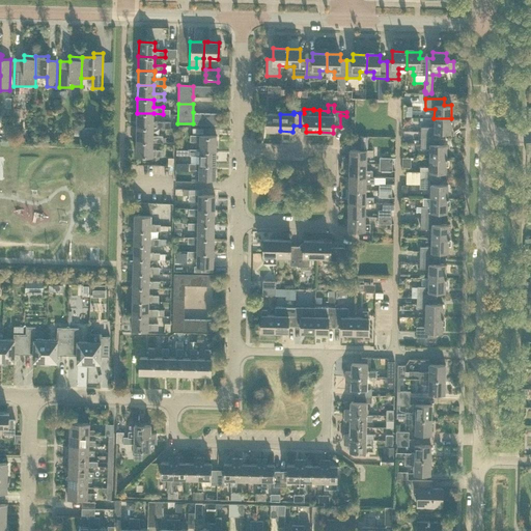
[(154,113),(137,113),(137,127),(152,128),(163,129),(163,121),(152,121),(154,113)]
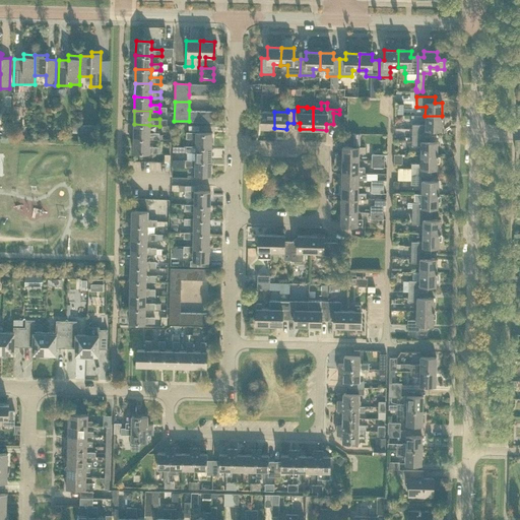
[(274,128),(274,112),(261,112),(260,128),(274,128)]
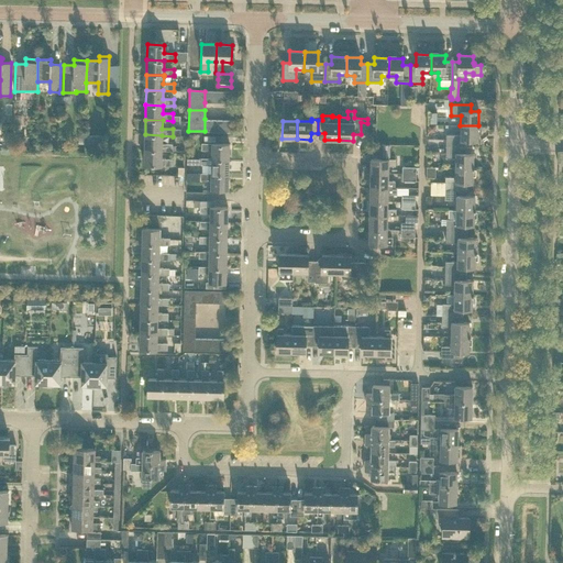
[(446,135),(446,146),(466,146),(466,140),(478,141),(478,125),(460,125),(460,135),(446,135)]
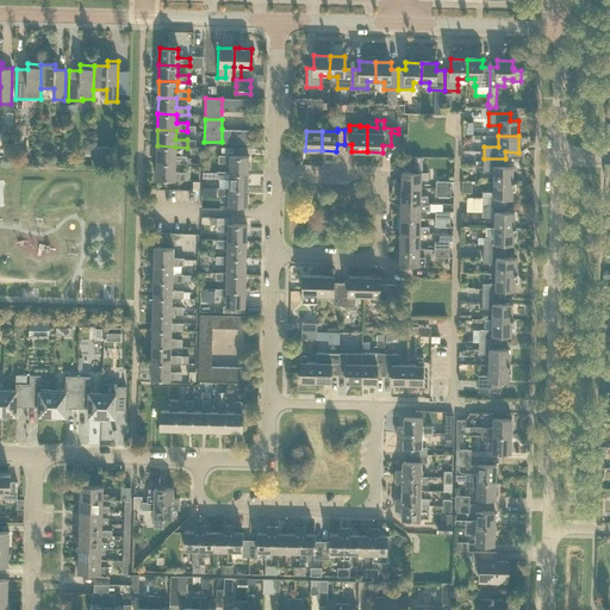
[(157,145),(156,162),(175,162),(175,163),(186,163),(186,156),(175,156),(175,147),(157,145)]
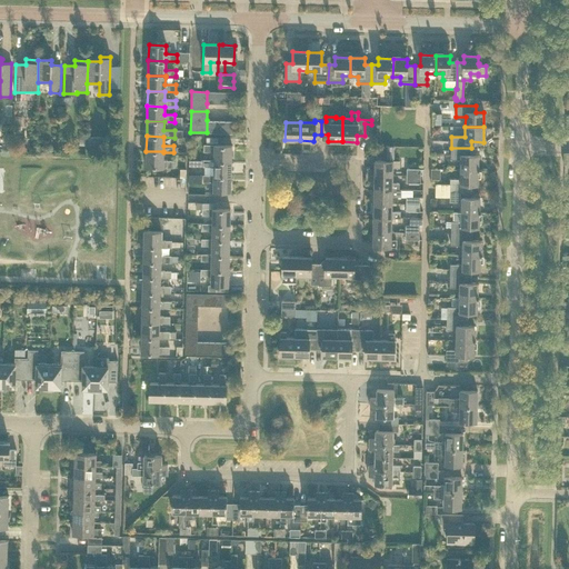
[(213,160),(231,161),(231,146),(203,145),(202,151),(213,151),(213,160)]
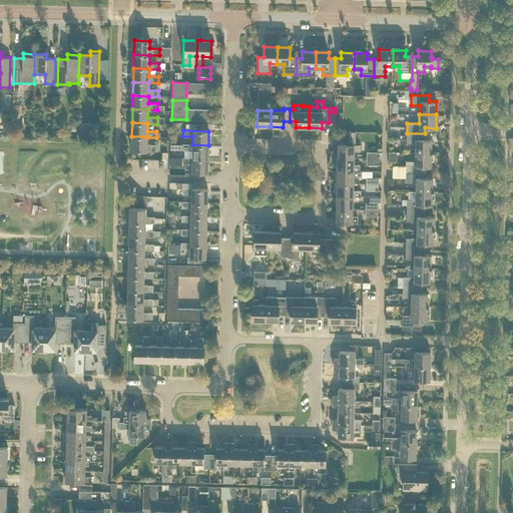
[(424,140),(425,133),(407,133),(406,144),(415,144),(414,152),(431,152),(431,140),(424,140)]
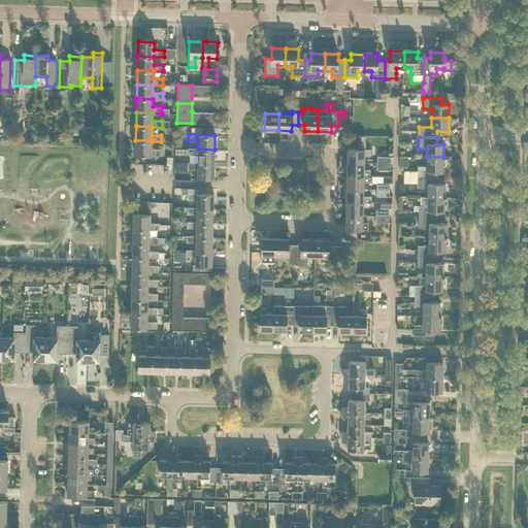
[(152,140),(135,140),(135,155),(161,156),(161,150),(152,149),(152,141),(152,140)]
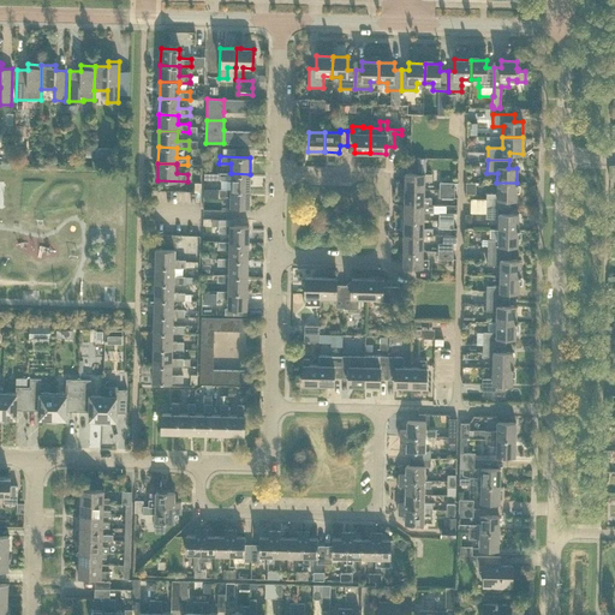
[(231,190),(250,190),(250,174),(231,173),(219,172),(219,180),(231,180),(231,189),(231,190)]
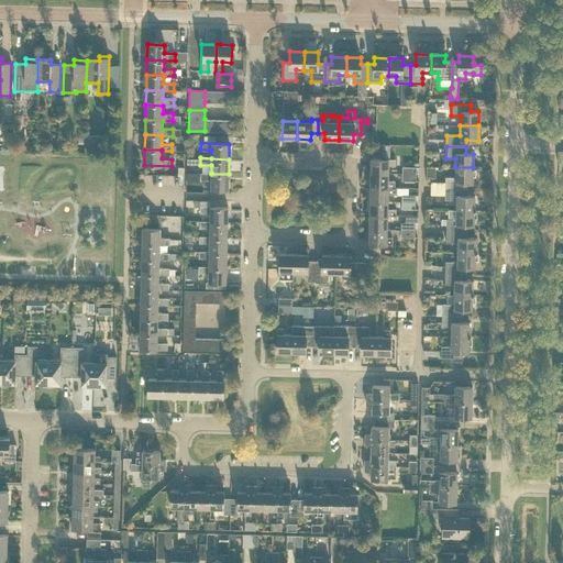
[(371,173),(388,173),(388,166),(395,166),(395,159),(389,159),(371,158),(371,173)]
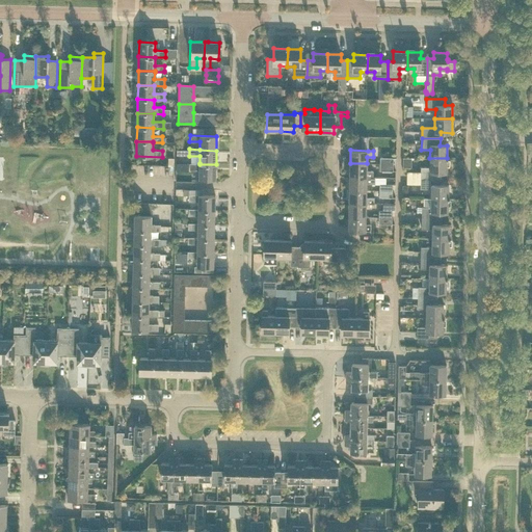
[(447,173),(447,158),(429,158),(429,167),(421,167),(421,173),(421,178),(440,179),(440,173),(447,173)]
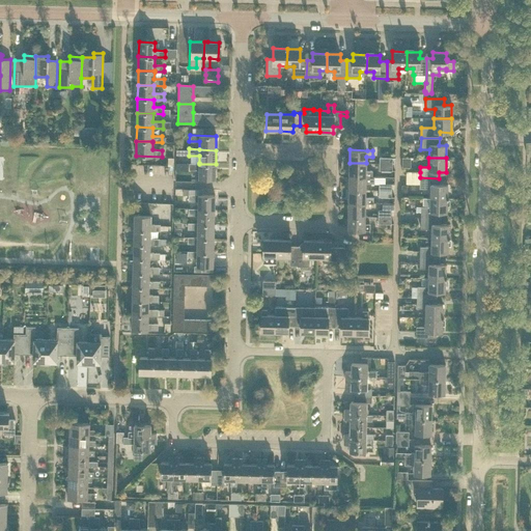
[(198,178),(215,178),(216,164),(199,164),(199,163),(189,163),(189,169),(199,170),(198,178)]
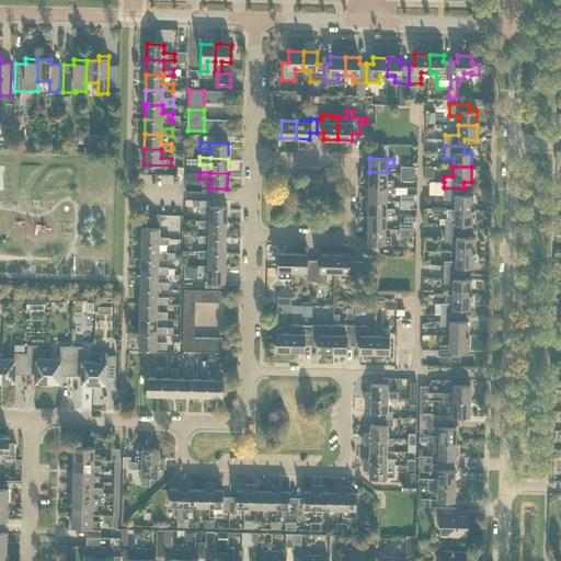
[(387,172),(369,172),(368,185),(393,186),(393,180),(387,180),(387,172)]
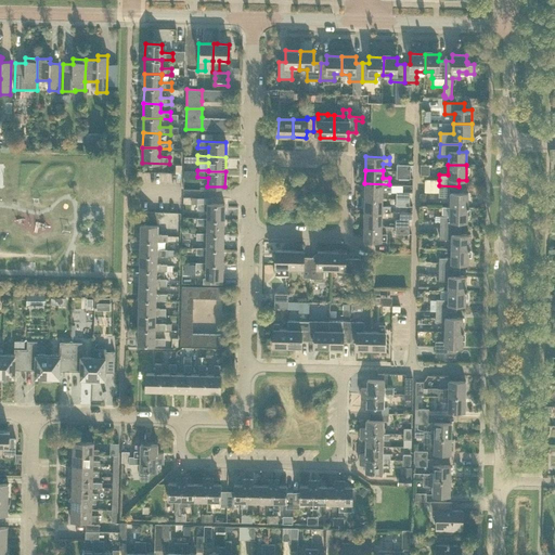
[(364,197),(383,198),(383,192),(390,192),(391,185),(389,185),(389,184),(364,184),(364,197)]
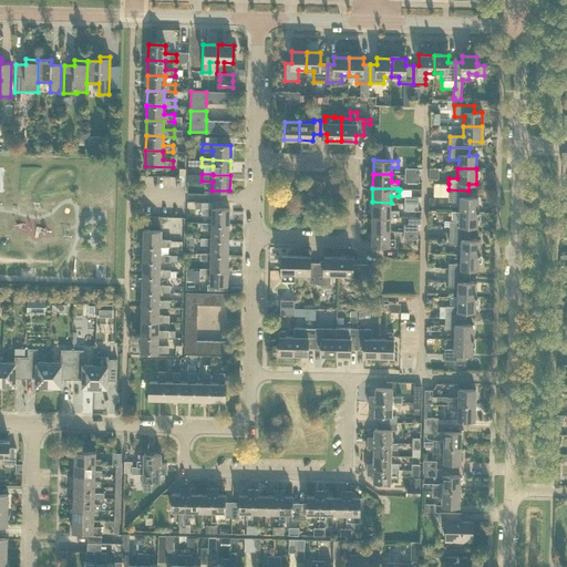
[(460,202),(460,212),(477,212),(477,197),(467,197),(468,191),(449,189),(449,196),(447,202),(460,202)]
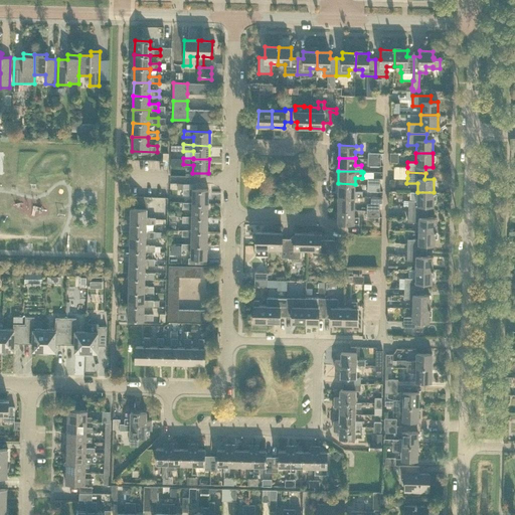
[(191,203),(208,203),(208,189),(196,189),(196,183),(177,183),(177,189),(182,189),(182,195),(192,195),(191,202),(191,203)]
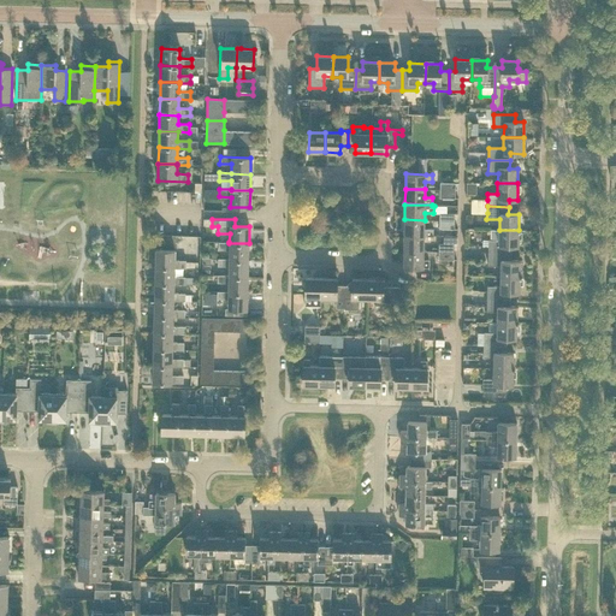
[(425,229),(425,220),(404,219),(404,235),(424,236),(432,236),(433,229),(425,229)]
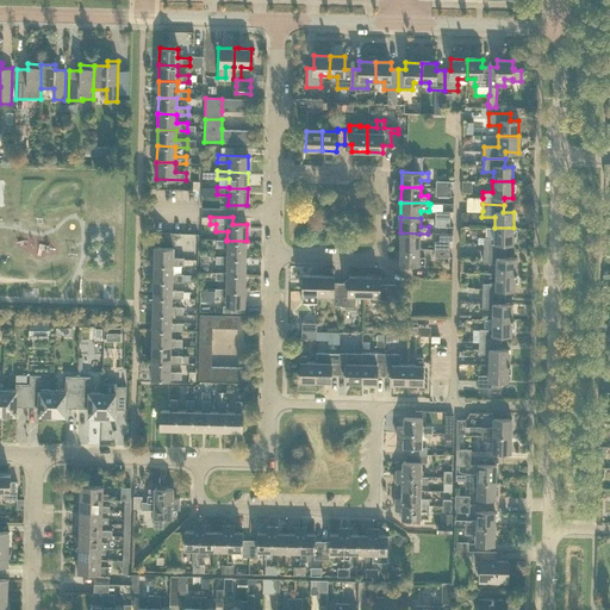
[(514,243),(514,228),(495,228),(495,238),(485,237),(484,237),(484,244),(484,250),(505,250),(505,243),(514,243)]
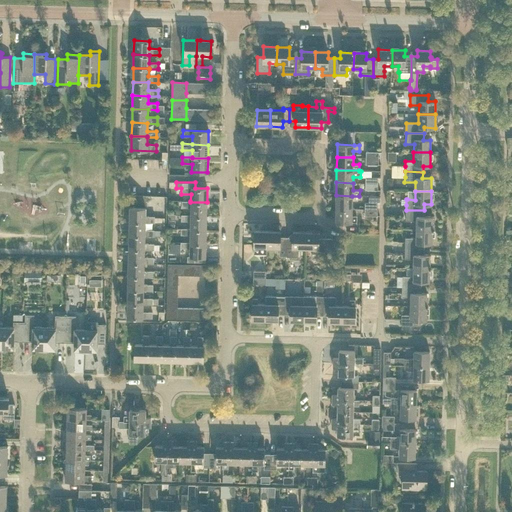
[(352,209),(352,196),(336,195),(335,208),(352,209)]
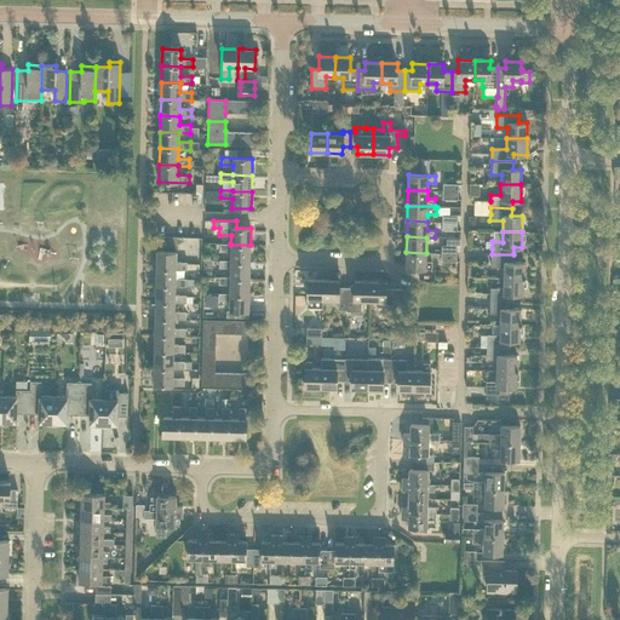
[(230,260),(250,262),(251,245),(230,245),(230,244),(219,244),(219,251),(230,252),(230,260)]
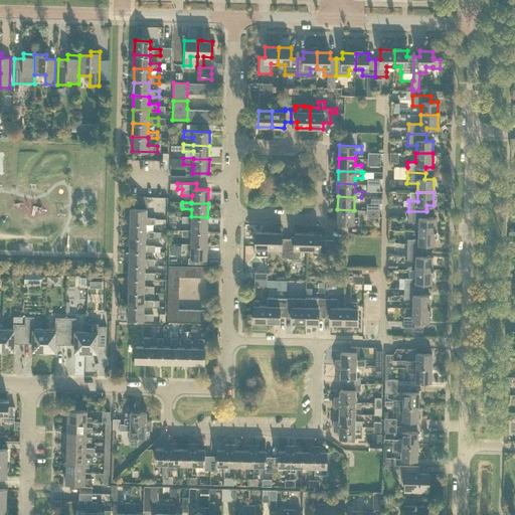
[(130,209),(130,223),(146,223),(146,224),(165,224),(165,219),(155,219),(155,217),(146,217),(146,210),(130,209)]
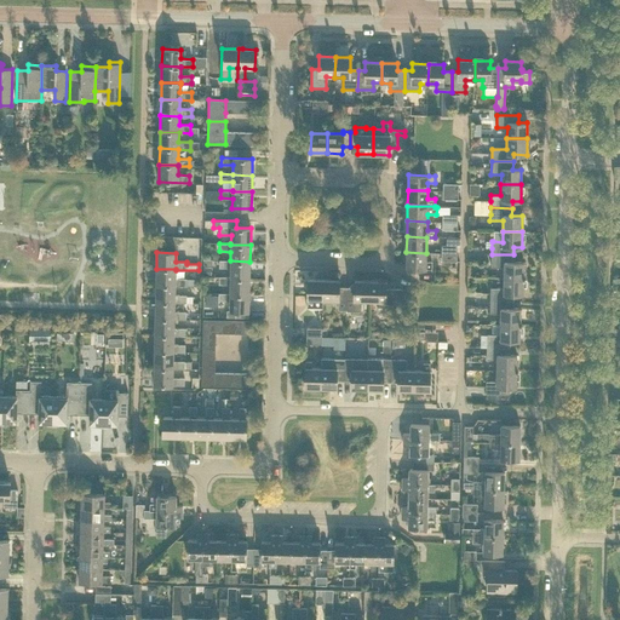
[(426,262),(426,253),(406,252),(406,269),(426,269),(431,269),(431,262),(426,262)]
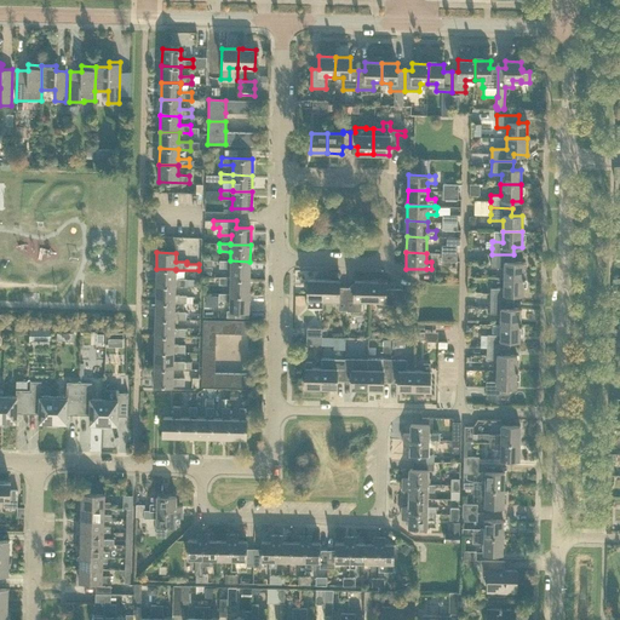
[(514,254),(492,254),(491,267),(504,268),(504,277),(523,279),(523,263),(512,262),(514,254)]
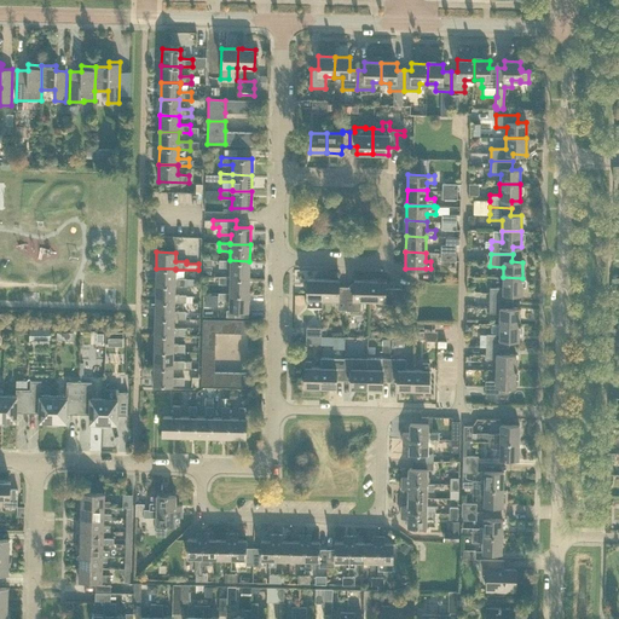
[(230,277),(249,277),(249,261),(230,260),(219,260),(218,267),(230,267),(230,277)]
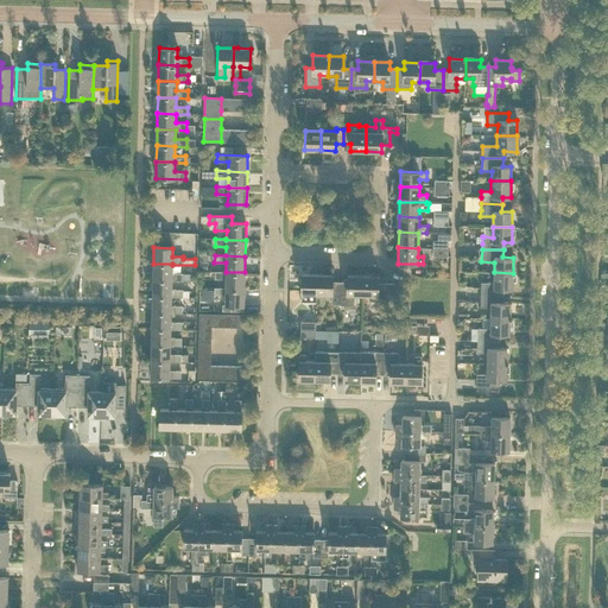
[(172,264),(153,264),(153,280),(172,280),(183,282),(183,273),(172,273),(172,265),(172,264)]
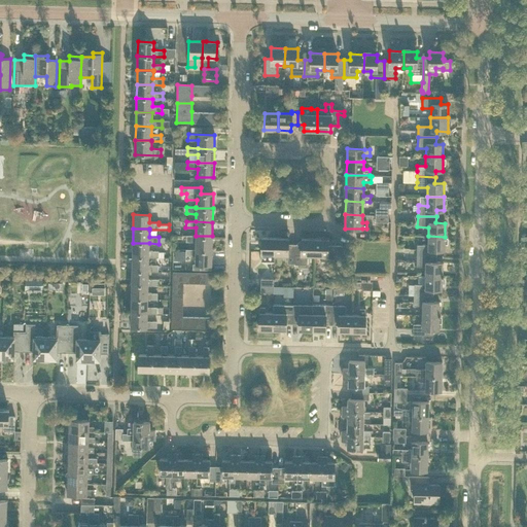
[(195,250),(212,250),(212,236),(196,236),(185,235),(185,242),(196,242),(195,249),(195,250)]
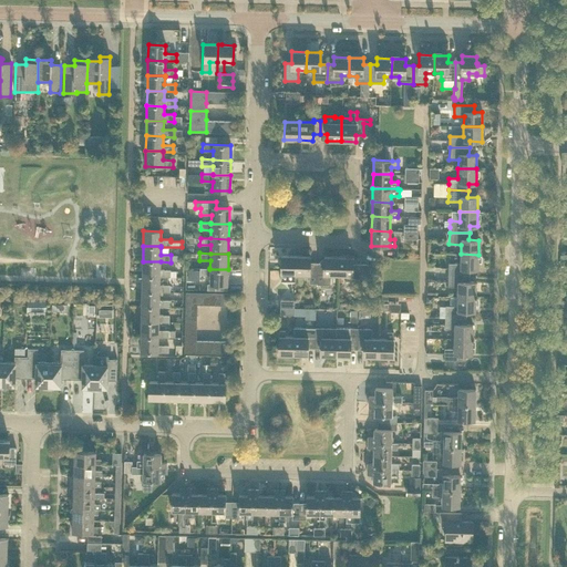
[(478,269),(478,255),(461,254),(460,264),(449,264),(449,275),(468,276),(468,269),(478,269)]
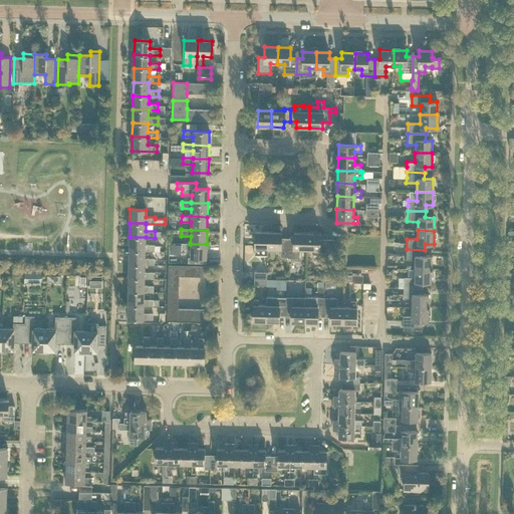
[(267,255),(267,248),(268,232),(255,232),(254,254),(260,255),(267,255)]
